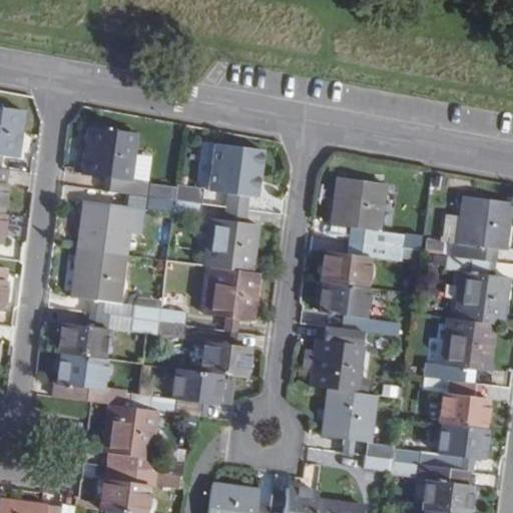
[(0,152),(16,155),(21,107),(0,104),(0,152)]
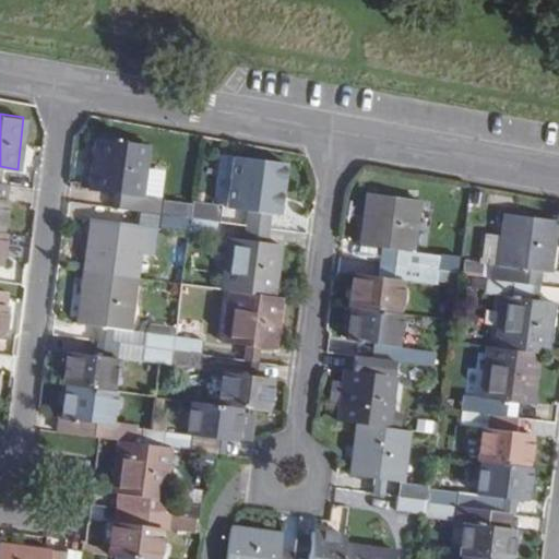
[(87,190),(140,197),(146,144),(95,138),(87,190)]
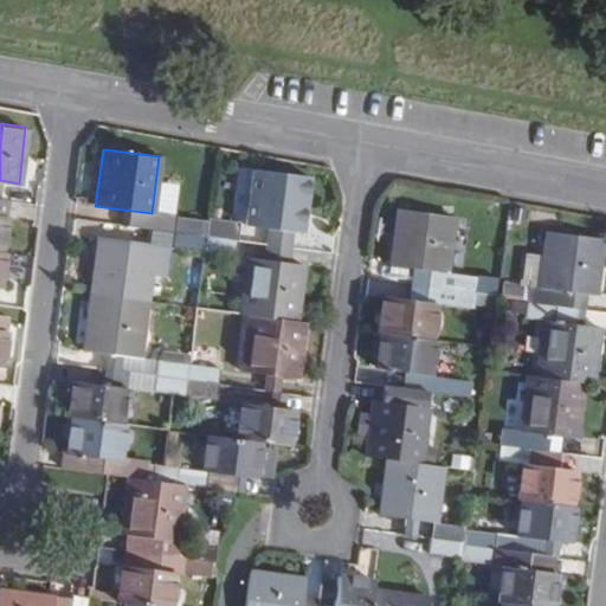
[(302,232),(309,175),(252,169),(250,188),(245,224),(302,232)]
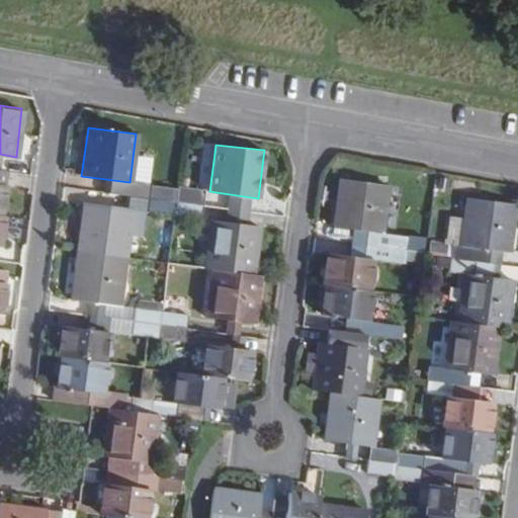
[(209,191),(213,161),(201,159),(197,191),(203,191),(209,191)]
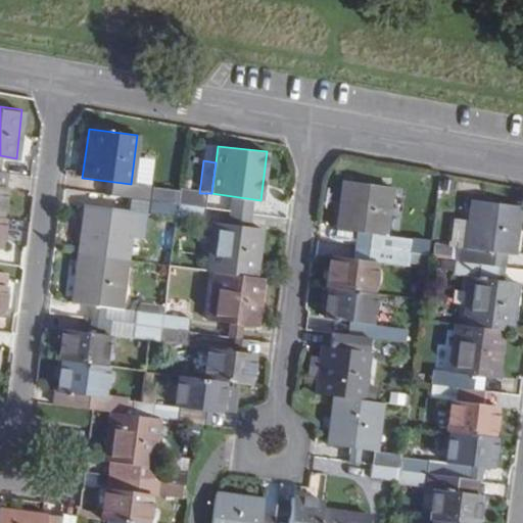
[(344,179),(337,227),(354,229),(384,233),(391,185),(344,179)]
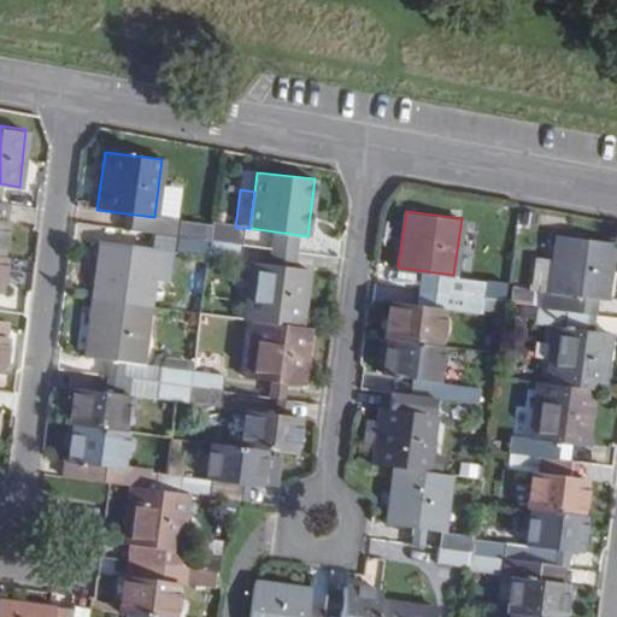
[(176,235),(177,219),(154,217),(124,213),(122,228),(150,231),(176,235)]
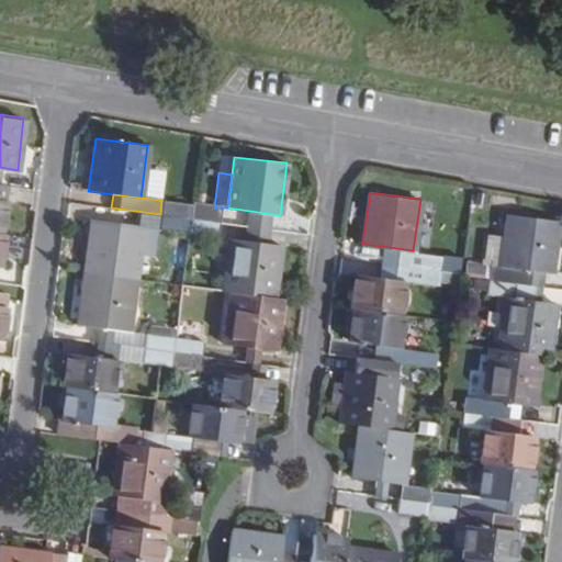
[(160,214),(191,218),(192,204),(161,200),(160,214)]
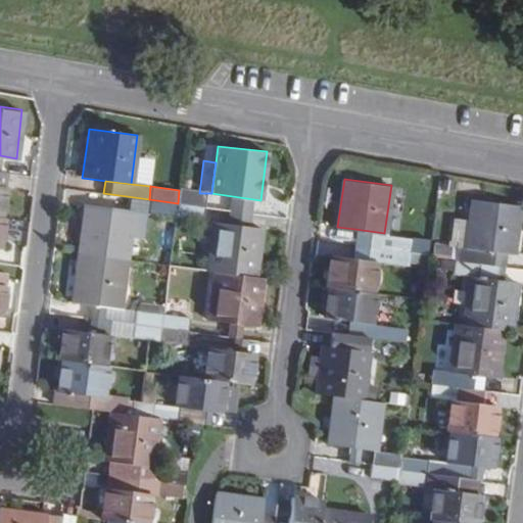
[(179,190),(178,203),(203,206),(205,193),(199,193),(179,190)]
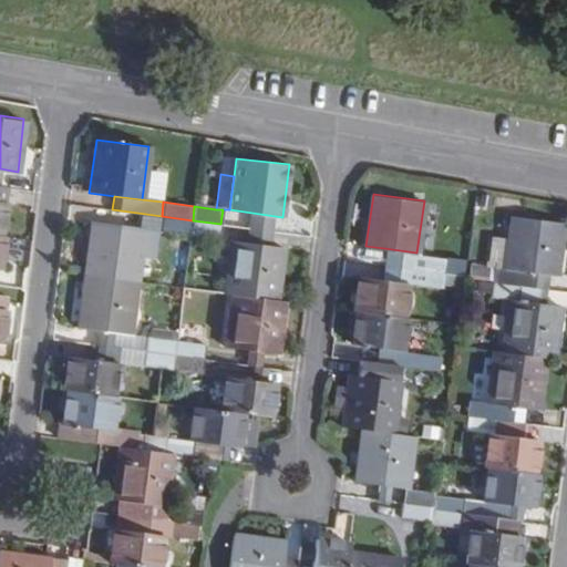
[(488,265),(472,261),(470,277),(493,280),(548,288),(549,274),(558,275),(565,222),(513,214),(509,236),(505,266),(488,265)]
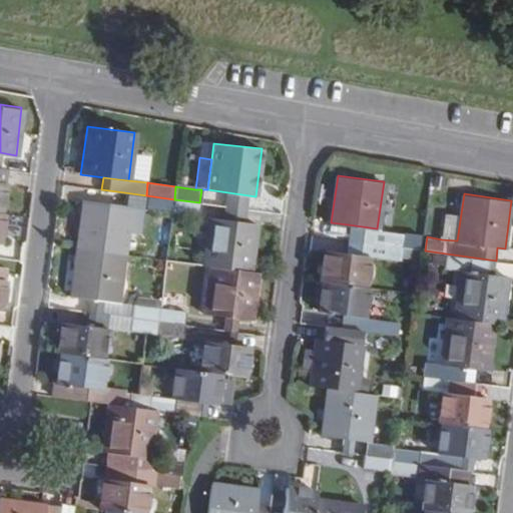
[(145,209),(172,212),(174,199),(146,195),(145,209)]
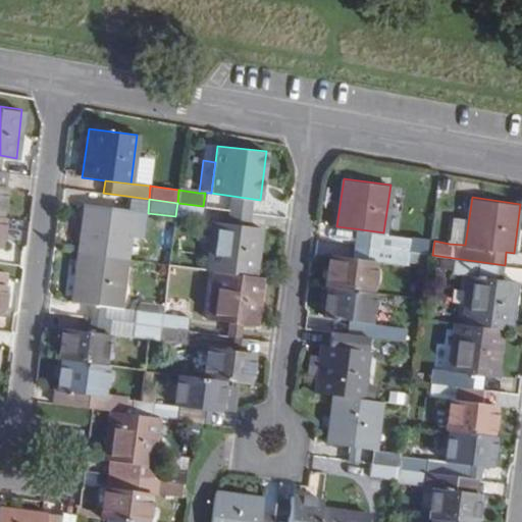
[(203,206),(177,203),(175,216),(201,219),(203,206)]
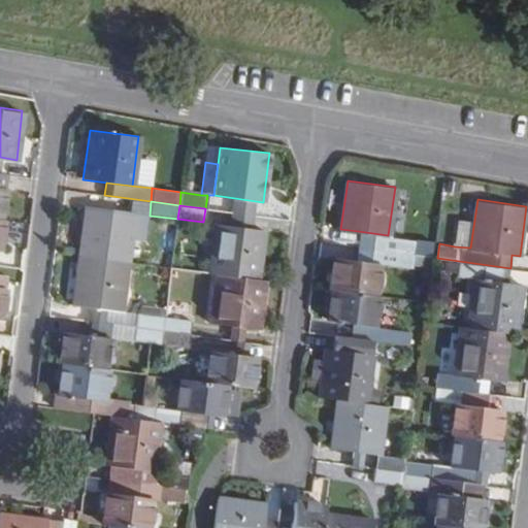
[(85,207),(79,256),(127,263),(133,212),(85,207)]
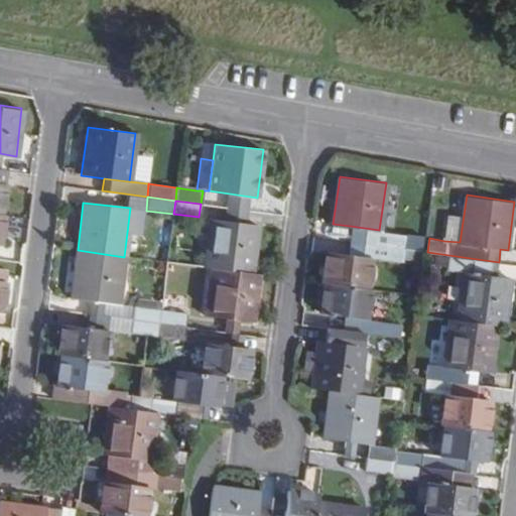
[(464,215),(448,213),(444,241),(460,242),(464,215)]
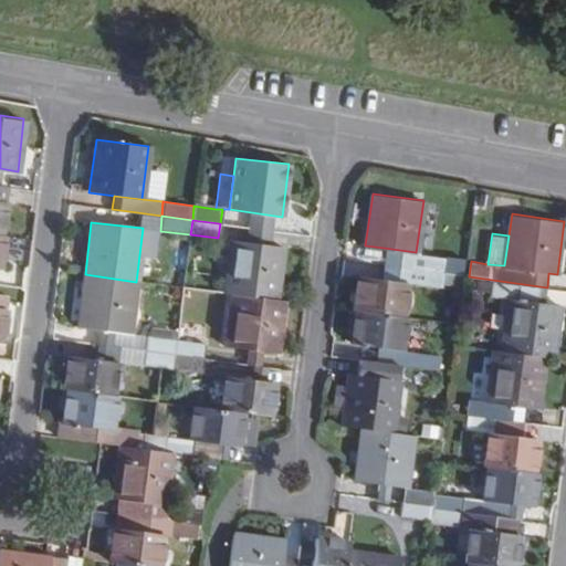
[(224,292),(231,294),(278,300),(283,247),(231,240),(224,292)]
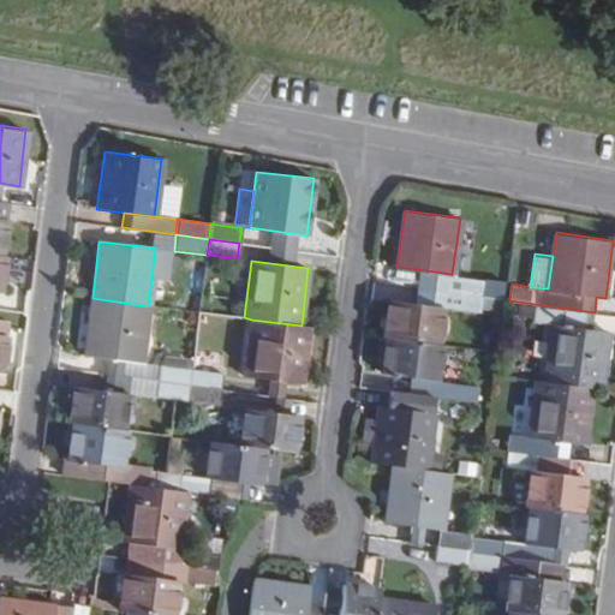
[(452,274),(417,269),(415,287),(451,292),(452,274)]
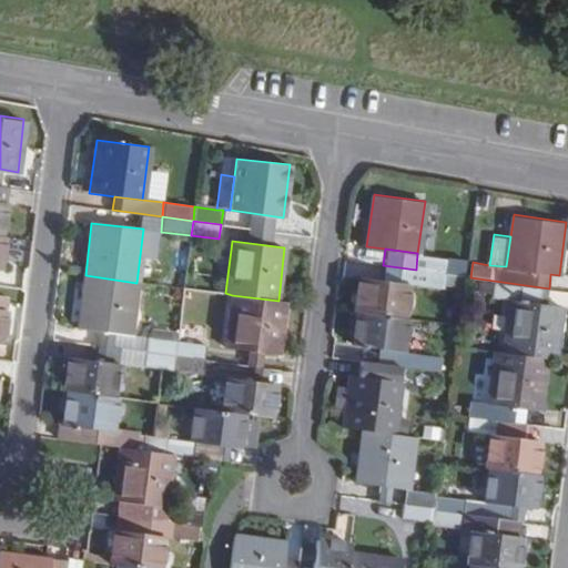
[(417,253),(416,270),(444,273),(446,257),(417,253)]
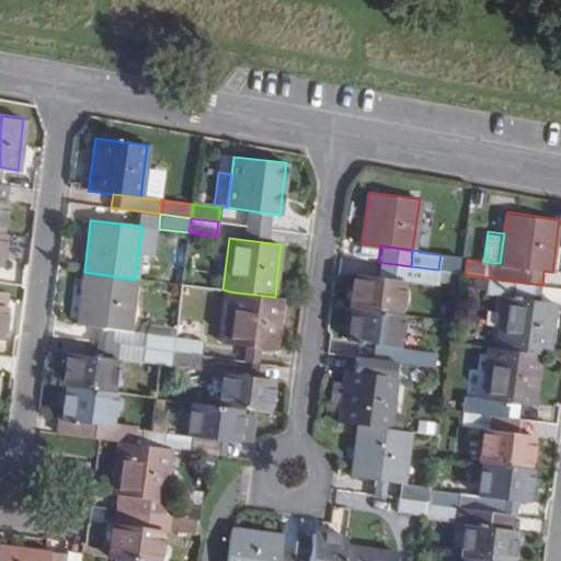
[(411,266),(378,262),(376,275),(398,279),(409,281),(411,266)]
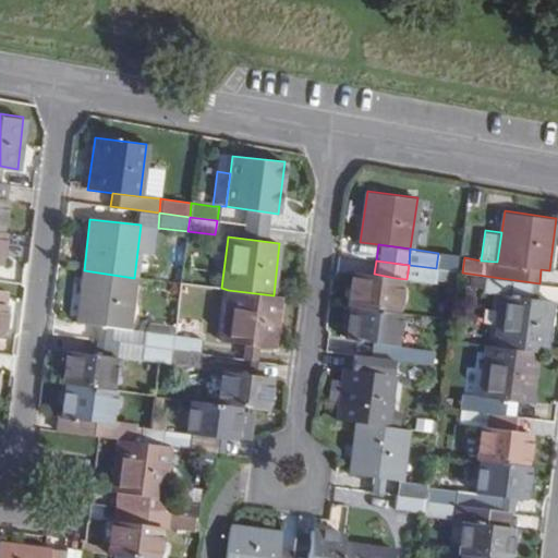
[(435,283),(436,268),(409,265),(407,279),(435,283)]
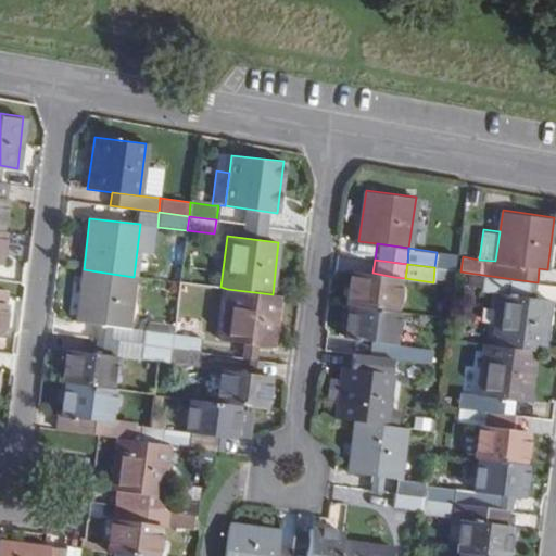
[(128,328),(134,277),(84,269),(78,323),(99,325),(128,328)]
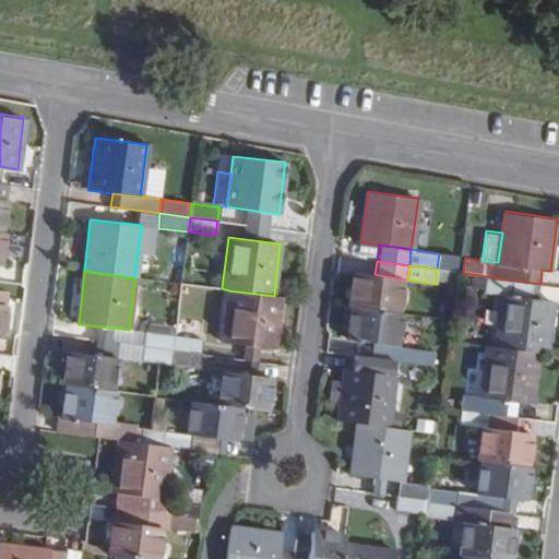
[(348,271),(344,305),(353,306),(392,311),(396,278),(375,274),(348,271)]
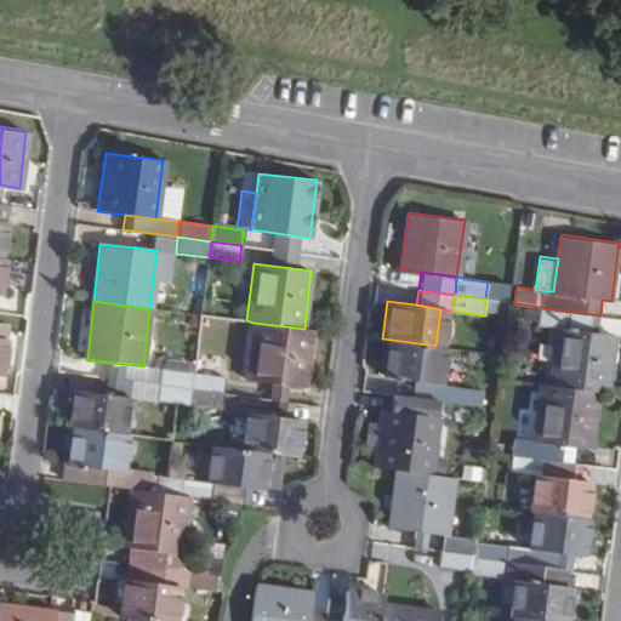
[(615,334),(598,330),(600,315),(540,307),(537,323),(557,326),(550,383),(599,391),(608,391),(615,334)]
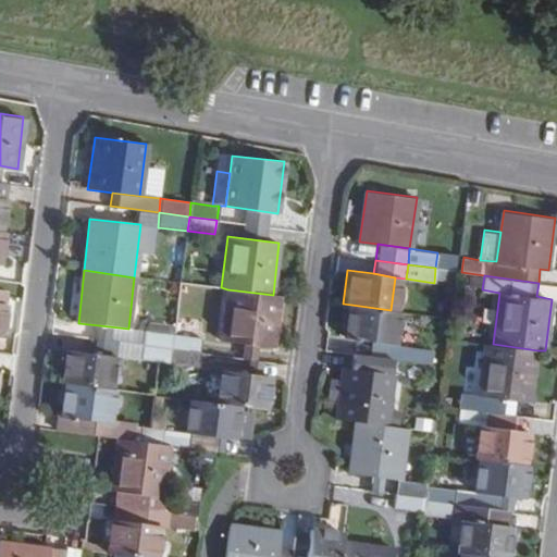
[(280,295),(273,295),(227,289),(221,342),(273,348),(280,295)]
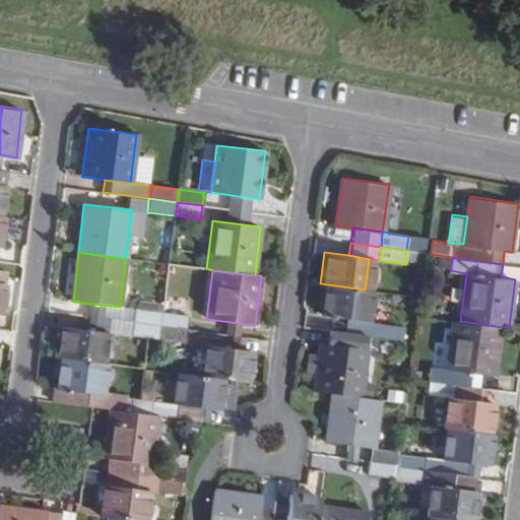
[(373,290),(365,289),(328,284),(324,315),(349,318),(368,321),(373,290)]
